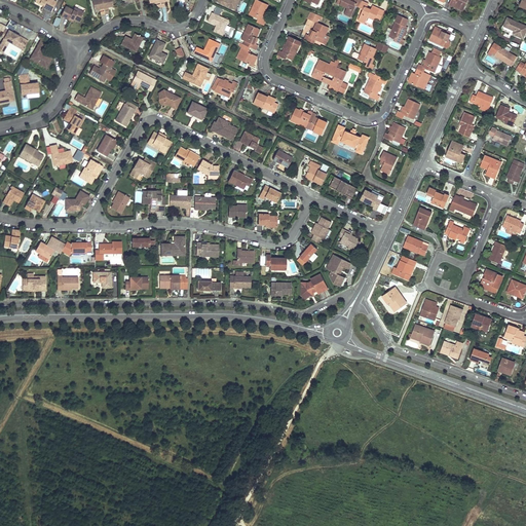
[(35,0),(35,1),(43,6),(42,7),(42,8),(50,13),(57,2),(51,0),(35,0)]
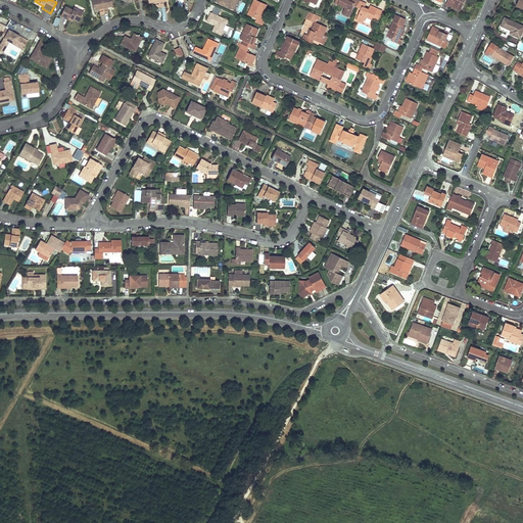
[(110,0),(90,0),(93,10),(111,6),(110,0)]
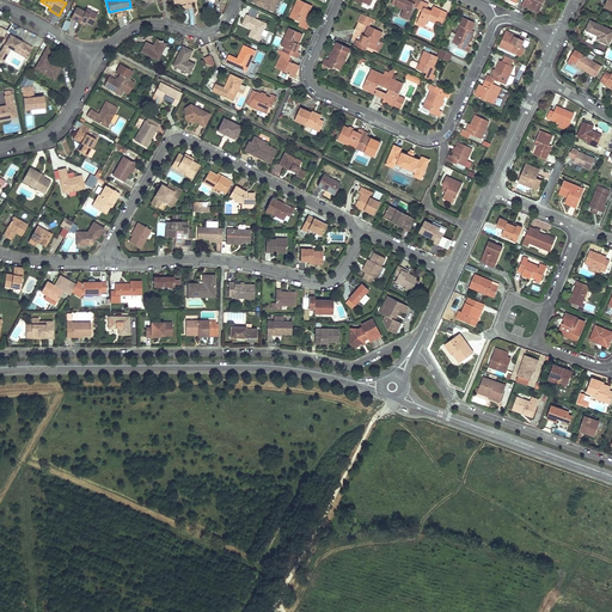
[(279,0),(252,0),(252,2),(274,12),(279,0)]
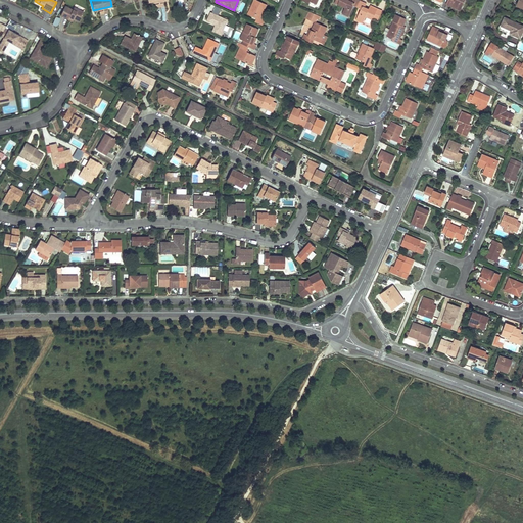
[(349,0),(341,0),(340,4),(347,8),(344,14),(350,17),(354,7),(359,8),(362,2),(362,1),(358,0),(354,0),(353,2),(349,0)]
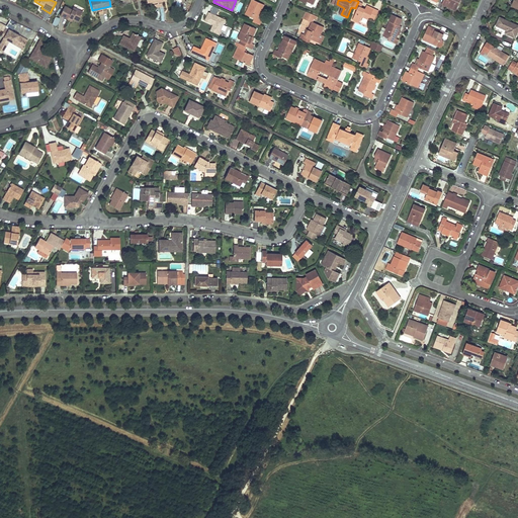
[(444,0),(443,4),(451,8),(452,6),(448,5),(449,2),(444,0)]
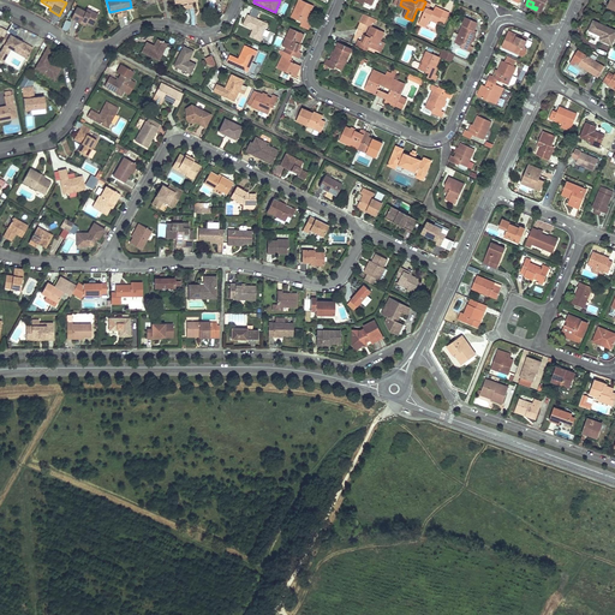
[(535,0),(533,3),(532,6),(537,7),(536,10),(542,13),(548,0),(535,0)]
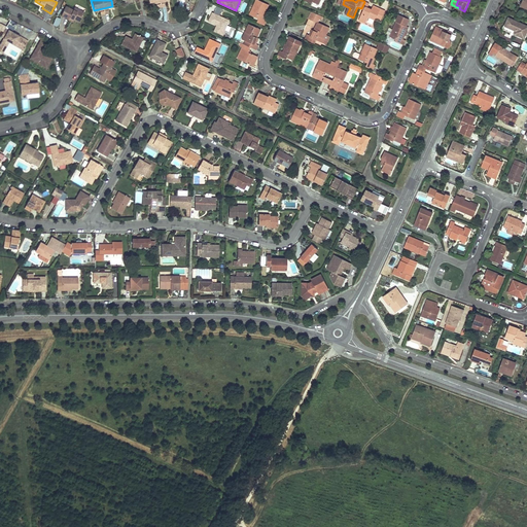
[(265,16),(265,15),(266,14),(267,14),(271,6),(258,1),(251,15),(260,21),(259,23),(267,26),(269,22),(266,21),(265,20),(266,16),(265,16)]
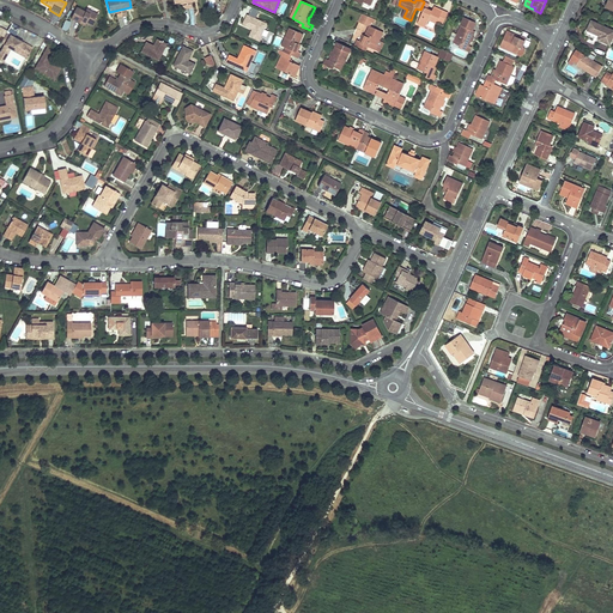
[(424,2),(420,10),(425,12),(419,24),(428,28),(430,20),(438,24),(439,22),(444,11),(439,10),(435,7),(434,11),(429,8),(431,5),(424,2)]
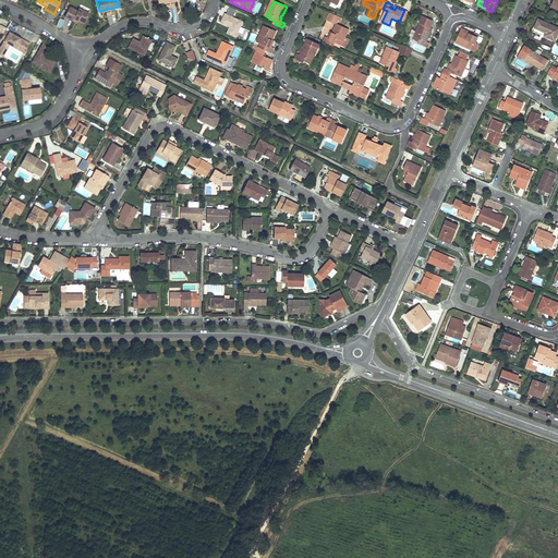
[(77,11),(69,7),(64,17),(72,22),(73,19),(77,21),(83,24),(89,14),(79,9),(77,11)]
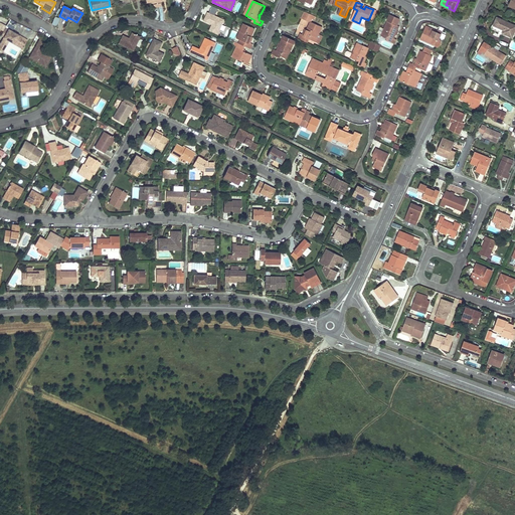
[(373,20),(377,11),(373,9),(369,18),(373,20)]
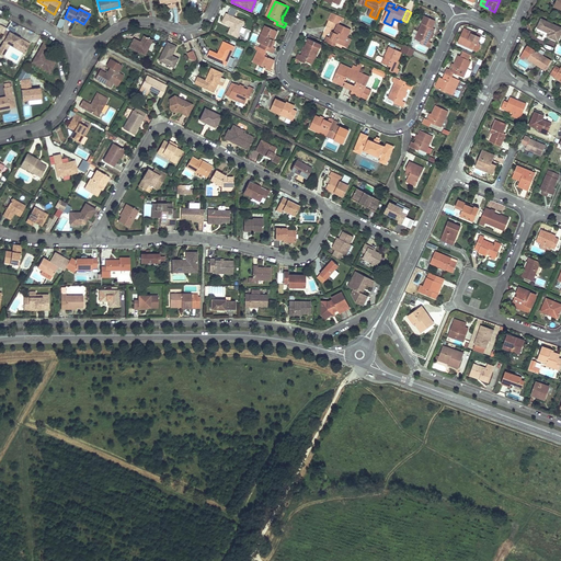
[(244,22),(226,13),(221,23),(230,27),(232,29),(230,35),(237,38),(244,22)]
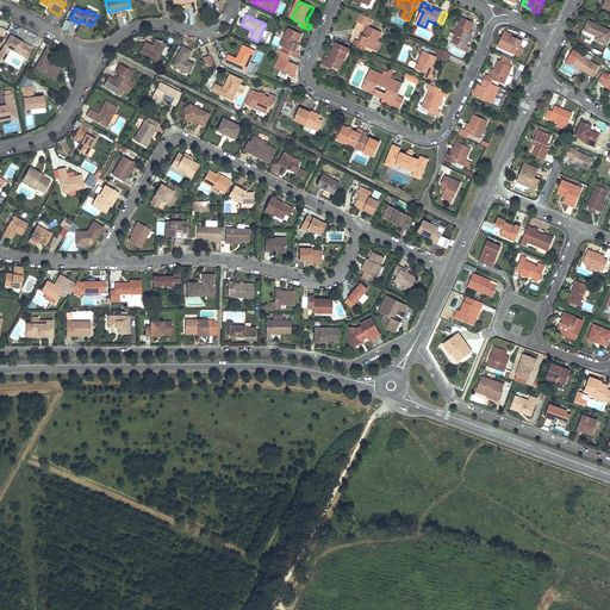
[(468,36),(470,37),(471,37),(473,32),(471,31),(474,24),(473,23),(474,20),(462,14),(461,19),(464,19),(460,26),(453,43),(459,45),(458,48),(468,53),(471,47),(467,45),(470,41),(466,39),(468,36)]
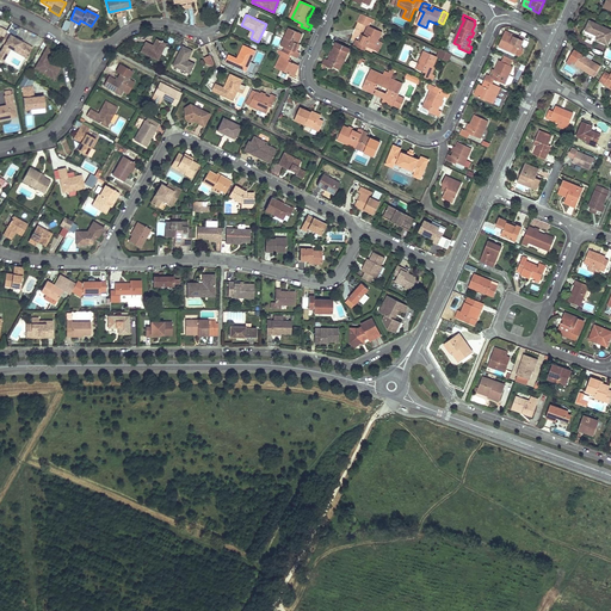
[(610,36),(610,30),(591,20),(586,30),(598,36),(597,39),(608,44),(610,36)]
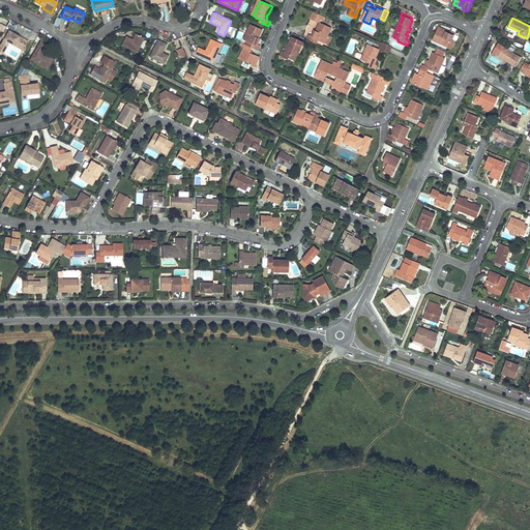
[(7,28),(15,30),(17,22),(10,21),(7,28)]
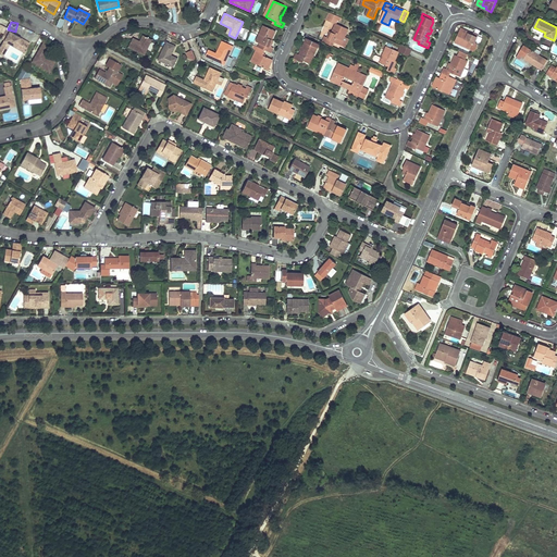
[(335,29),(333,34),(334,35),(333,37),(332,37),(331,40),(329,39),(325,38),(323,42),(332,46),(333,42),(342,47),(349,31),(337,25),(335,29)]
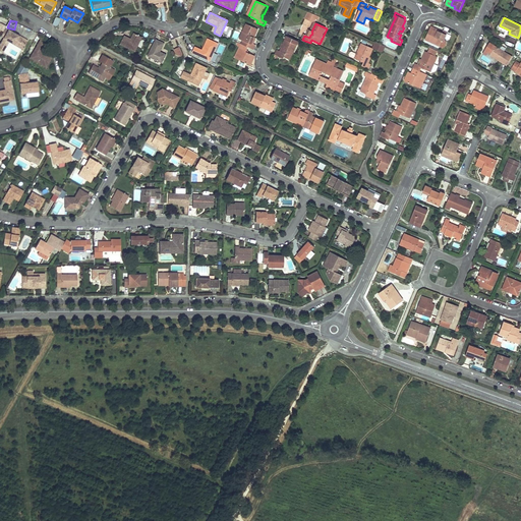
[(250,44),(249,47),(250,48),(255,50),(257,46),(255,45),(254,44),(255,42),(254,41),(255,39),(256,40),(257,35),(259,31),(248,25),(242,40),(250,44)]
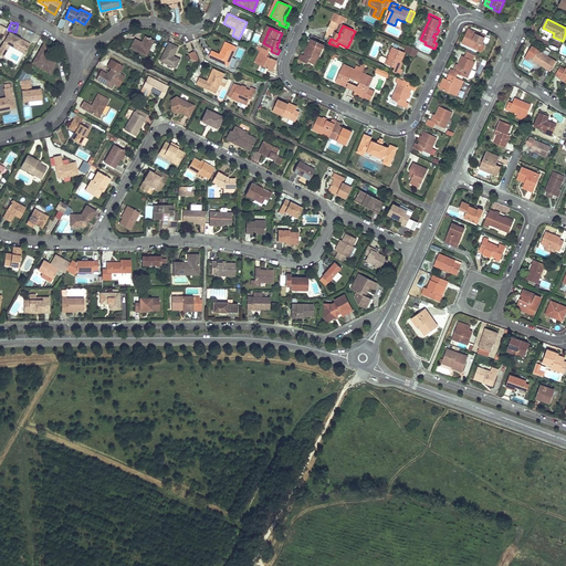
[(469,31),(463,43),(480,50),(481,51),(482,51),(483,51),(484,51),(485,51),(485,50),(486,50),(486,49),(486,48),(486,46),(486,45),(486,44),(485,44),(485,43),(484,43),(488,35),(482,33),(481,35),(477,33),(475,37),(472,35),(473,32),(469,31)]
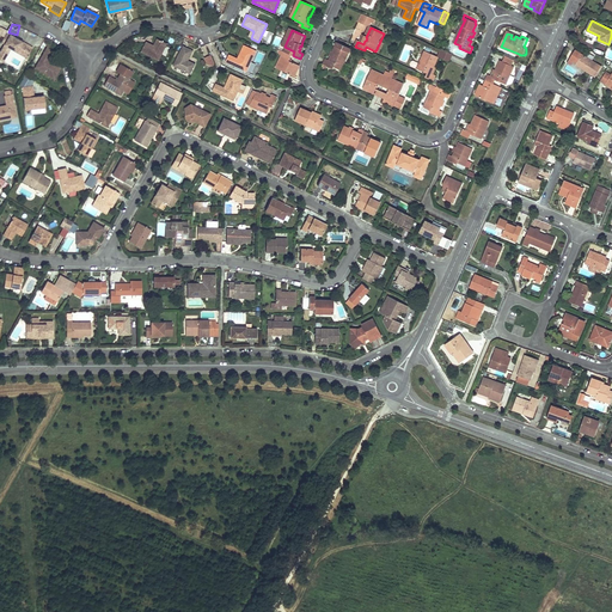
[(31,49),(10,37),(1,49),(7,53),(10,49),(16,53),(17,50),(26,56),(31,49)]
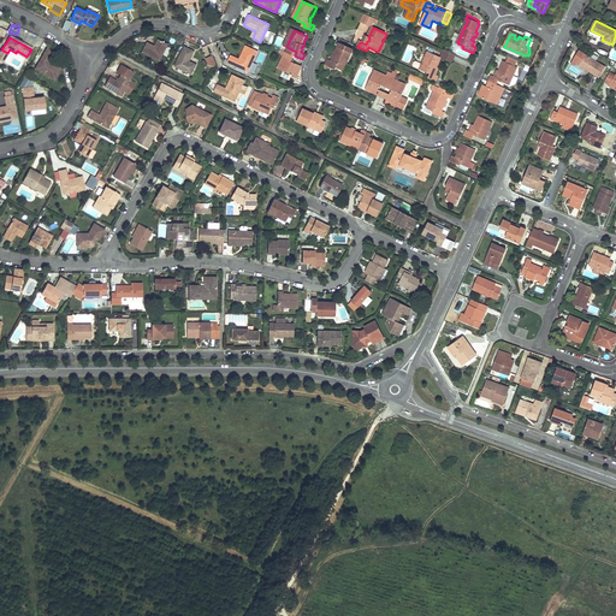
[(154,46),(147,42),(142,53),(159,61),(169,45),(158,39),(154,46)]
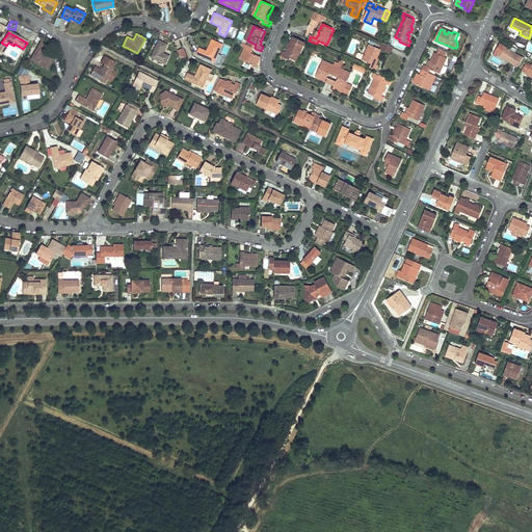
[(307,44),(294,38),(290,47),(293,48),(291,51),(289,50),(287,54),(285,52),(283,57),(291,61),(292,60),(297,62),(307,44)]
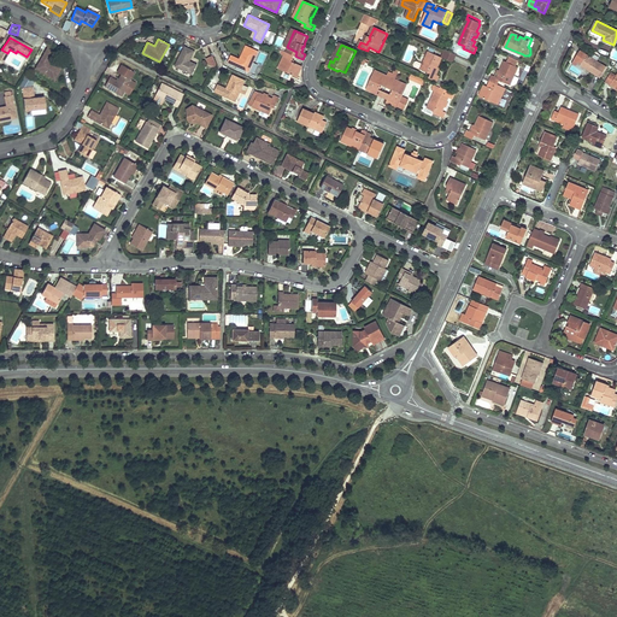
[(259,51),(246,46),(241,56),(244,57),(242,60),(240,59),(231,56),(228,63),(250,72),(259,51)]
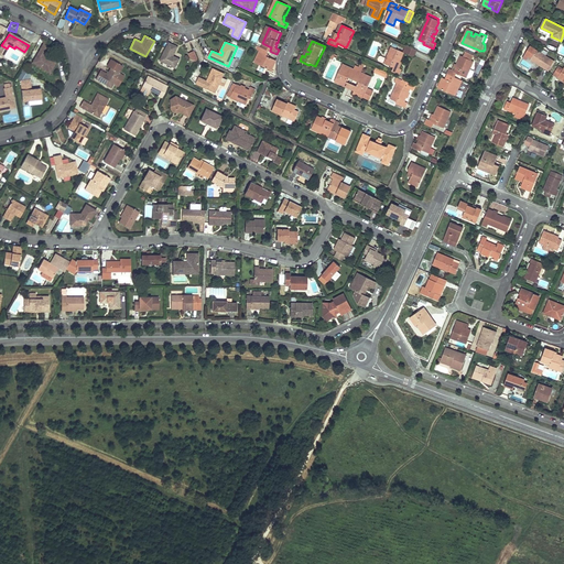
[(177,47),(169,43),(160,62),(175,68),(179,62),(172,58),(173,56),(177,47)]
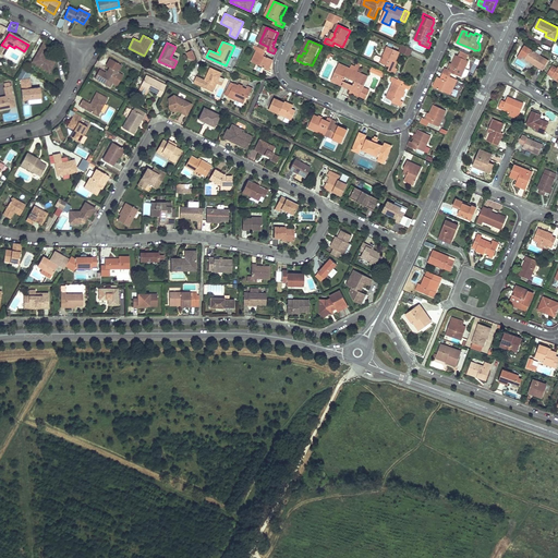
[(47,48),(40,45),(32,61),(36,64),(35,67),(48,74),(55,63),(46,58),(45,60),(43,58),(44,56),(47,48)]
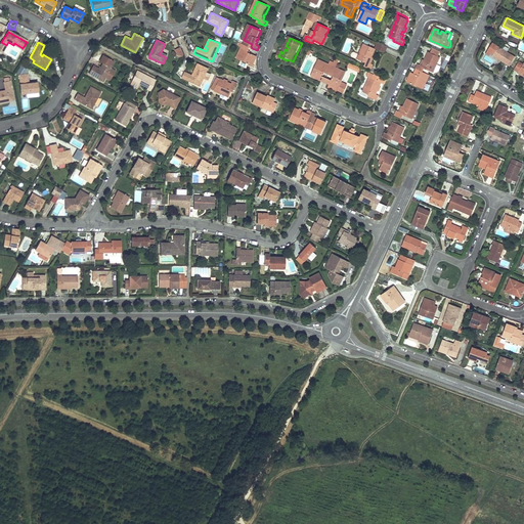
[(376,49),(364,44),(359,54),(355,52),(353,53),(352,55),(353,57),(357,59),(366,63),(364,67),(369,69),(372,70),(374,64),(372,63),(369,62),(370,60),(369,60),(370,58),(370,57),(373,57),(376,49)]
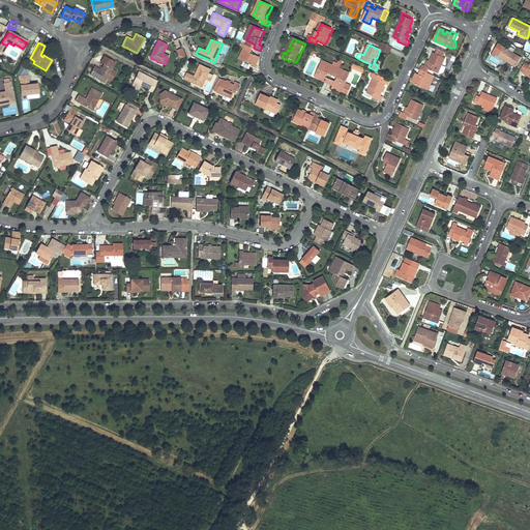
[(392,48),(385,45),(382,51),(389,54),(392,48)]
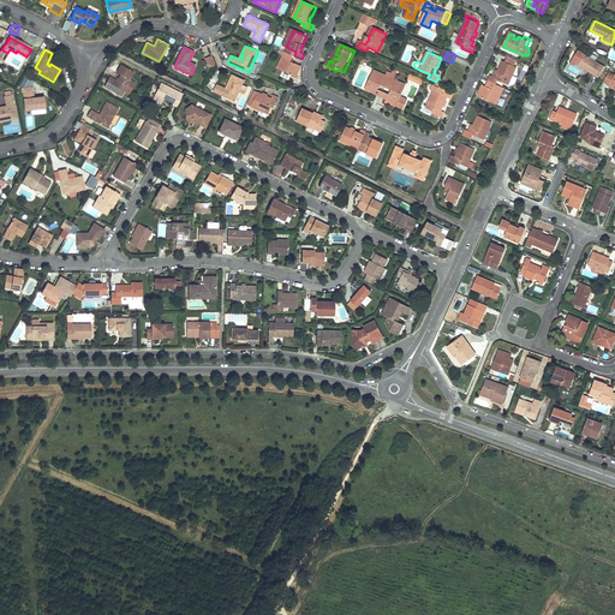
[(598,76),(601,71),(604,66),(585,53),(578,64),(598,76)]
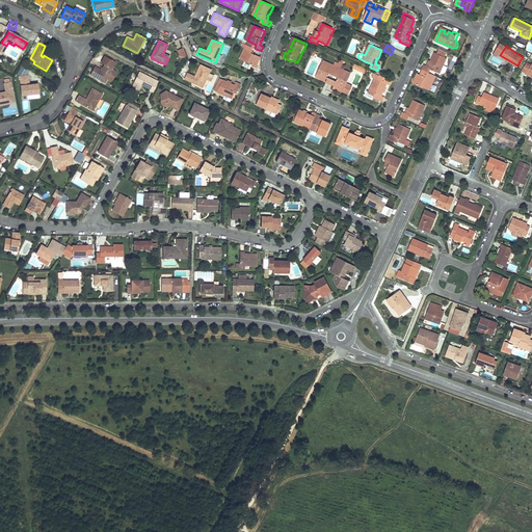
[(449,53),(441,49),(437,54),(446,58),(449,53)]
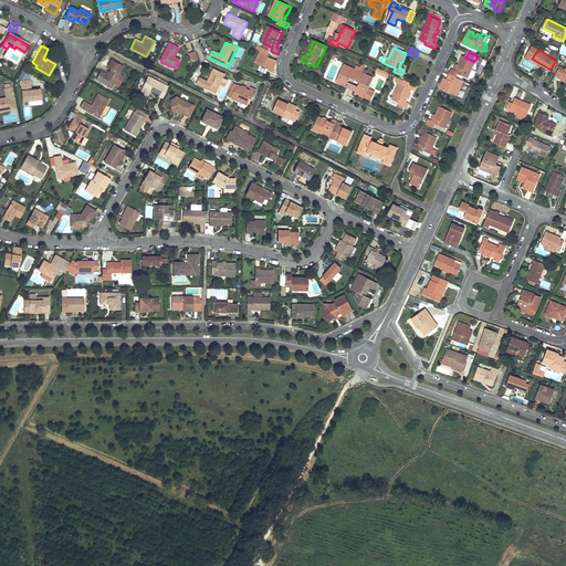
[(270,58),(263,54),(255,70),(268,75),(270,69),(275,72),(279,65),(276,64),(278,61),(270,58)]
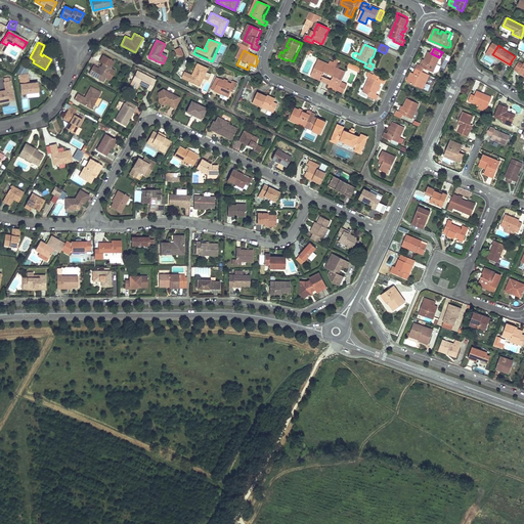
[(428,56),(426,60),(426,61),(425,64),(424,64),(423,66),(422,66),(420,64),(417,69),(419,70),(425,72),(426,70),(434,73),(441,58),(439,57),(430,52),(428,56)]
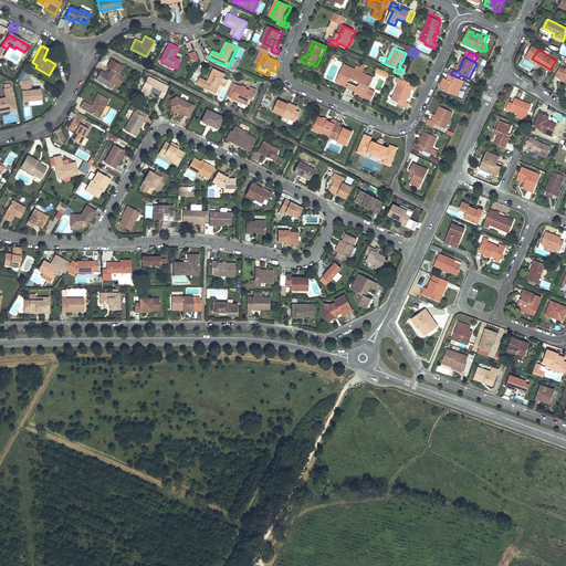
[(343,85),(344,83),(348,85),(349,83),(352,79),(355,70),(345,65),(337,83),(343,85)]
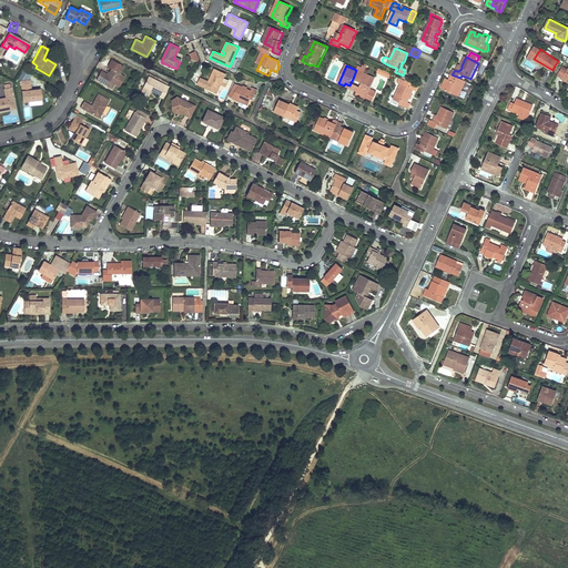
[(567,66),(566,70),(561,67),(557,73),(561,77),(567,80),(567,66)]
